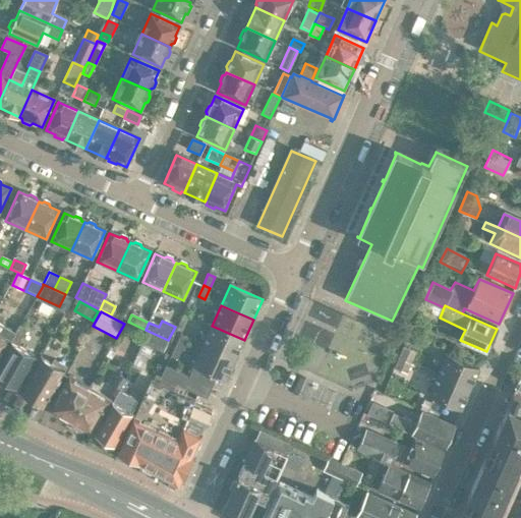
[(13,337),(10,343),(0,360),(0,381),(2,383),(7,382),(17,388),(35,358),(15,346),(25,330),(19,326),(13,337)]
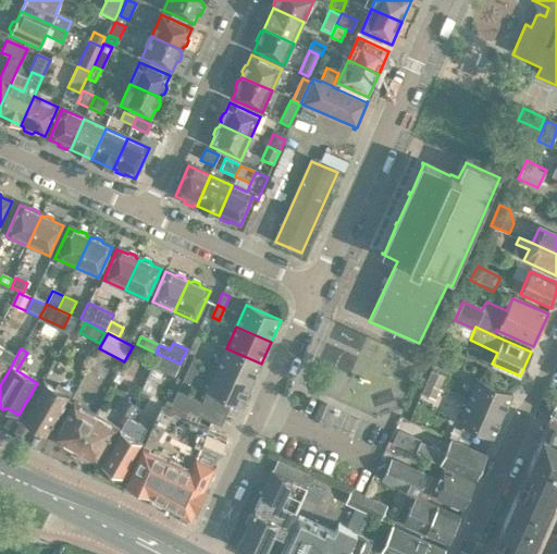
[(226,348),(217,370),(251,385),(261,364),(226,348)]
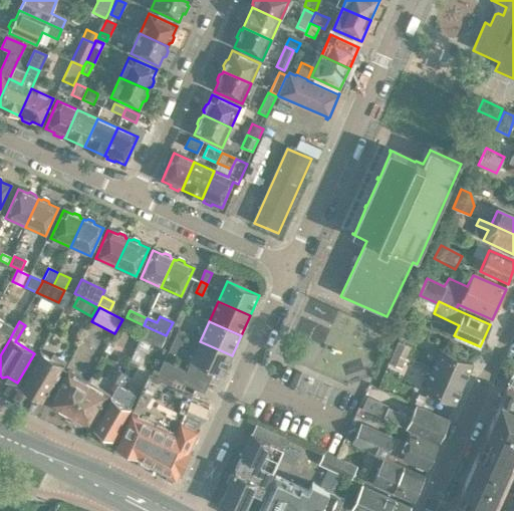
[(0,347),(6,336),(10,338),(13,332),(0,324),(0,347)]
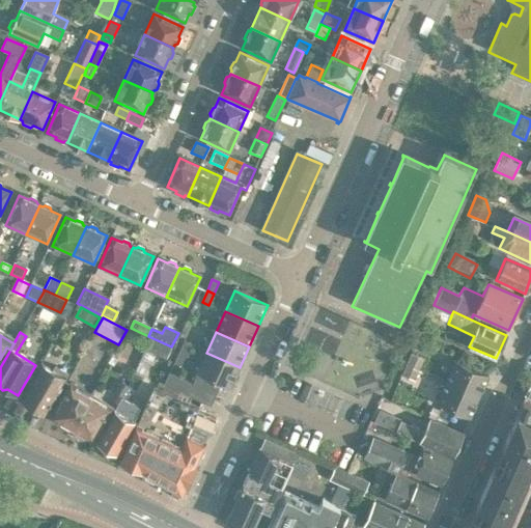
[(143,351),(164,360),(169,348),(148,338),(143,351)]
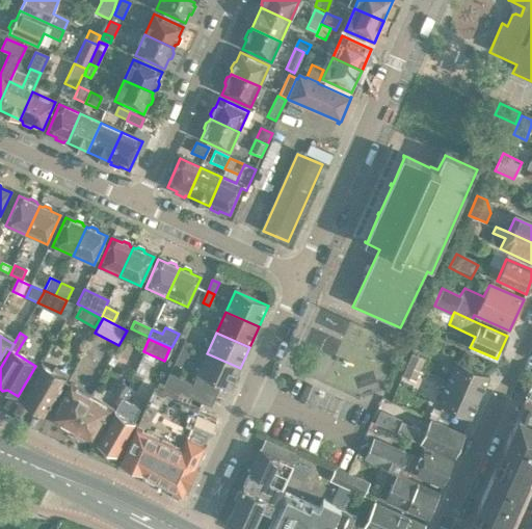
[(184,343),(179,353),(186,356),(191,345),(184,343)]
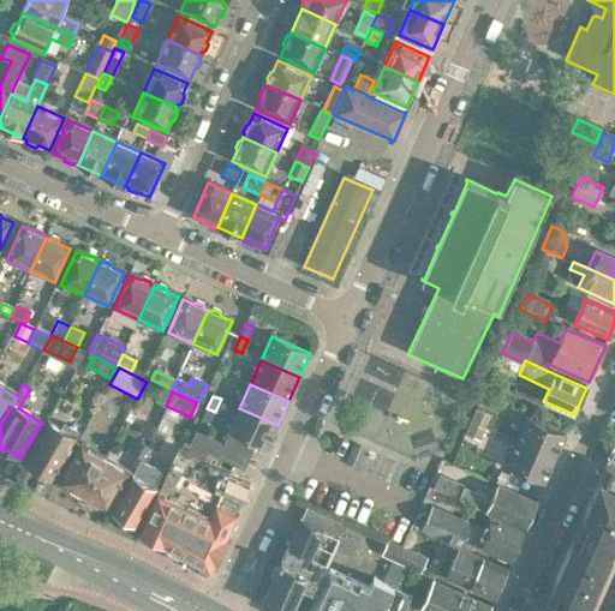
[(215,412),(207,408),(201,421),(209,425),(215,412)]
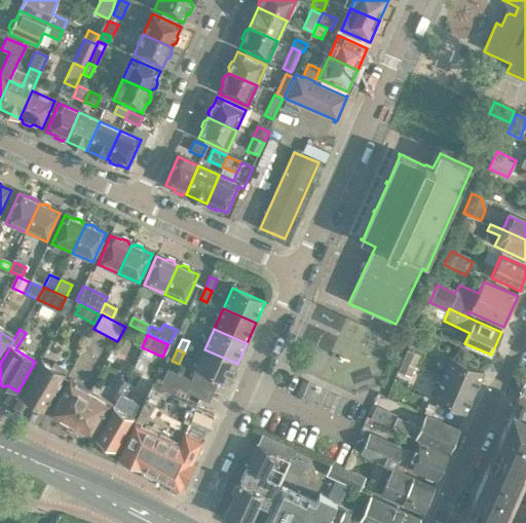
[(195,370),(219,380),(228,384),(237,364),(204,349),(195,370)]
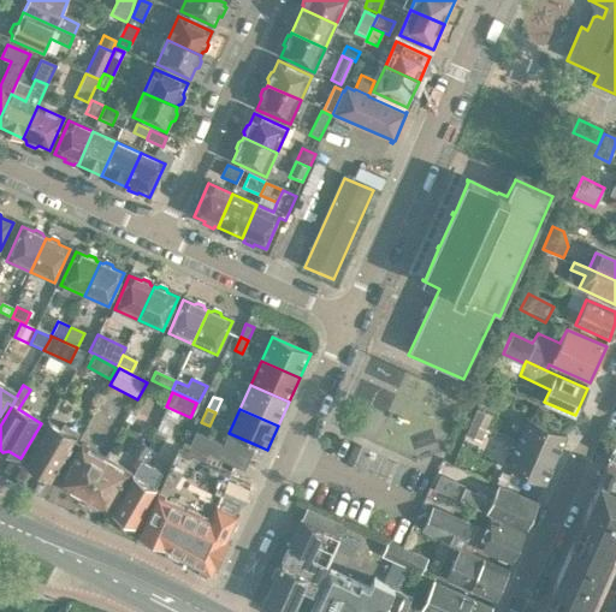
[(477,411),(471,423),(486,431),(492,417),(477,411)]
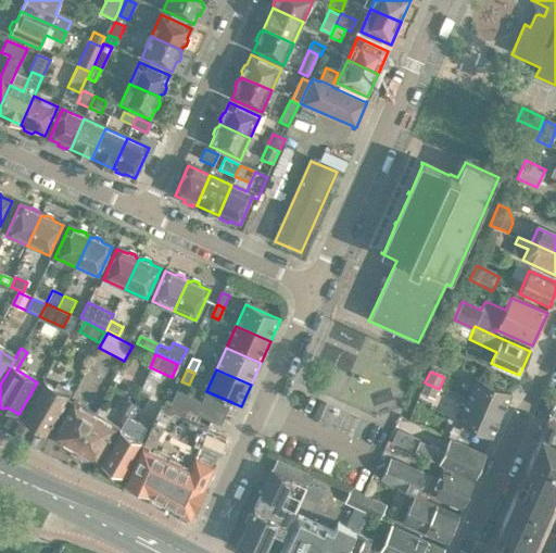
[(492,439),(510,394),(477,379),(457,424),(492,439)]
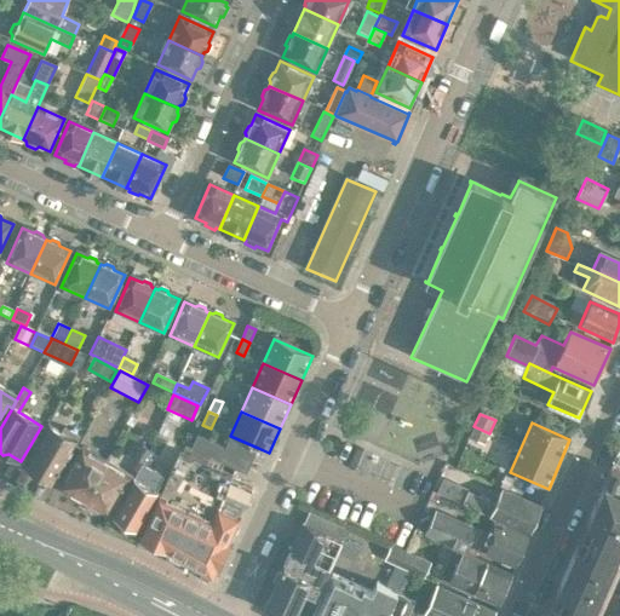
[(489,433),(474,426),(468,439),(483,447),(489,433)]
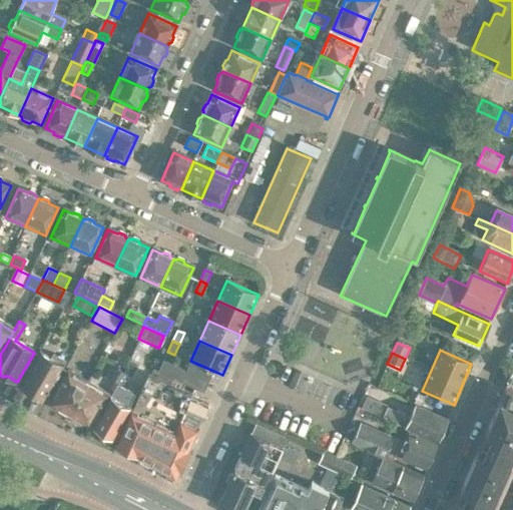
[(20,387),(43,400),(64,363),(53,356),(50,360),(39,354),(20,387)]
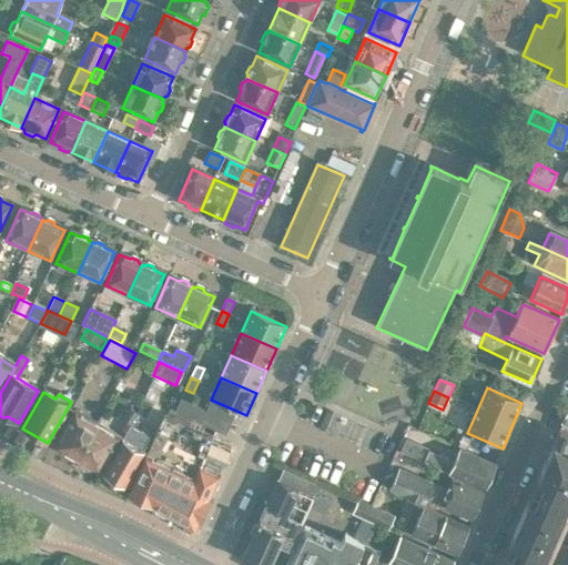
[(211,400),(205,412),(231,423),(236,411),(211,400)]
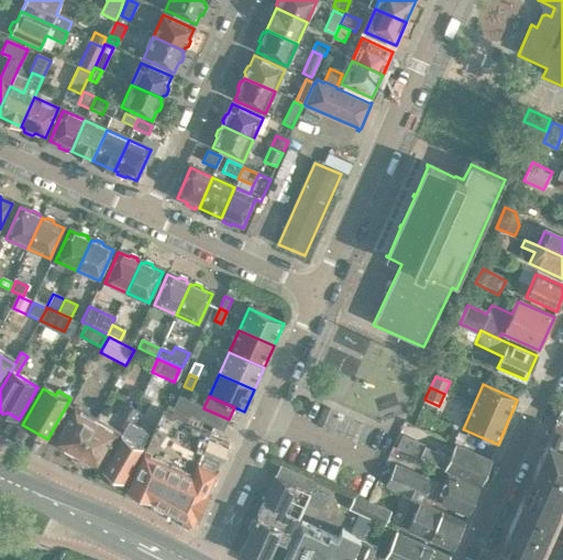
[(229,419),(203,408),(179,397),(173,409),(223,432),(229,419)]
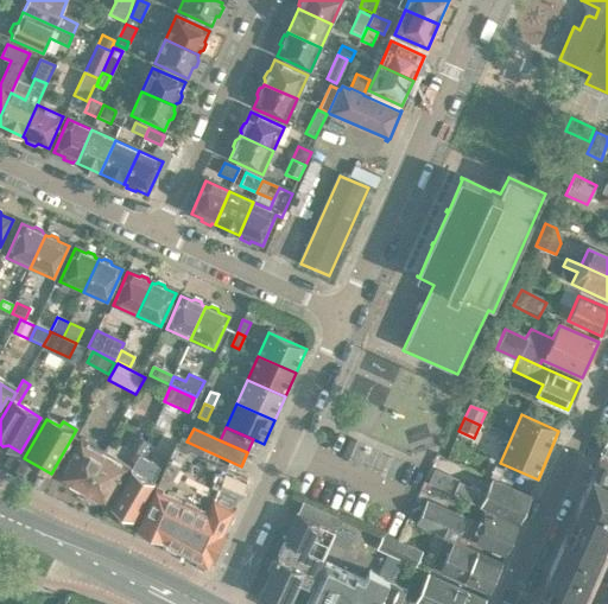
[(139,456),(147,443),(138,438),(131,451),(139,456)]
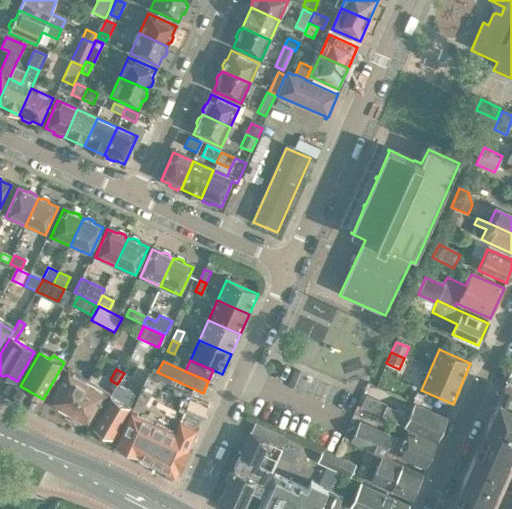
[(68,412),(70,413),(88,383),(68,371),(50,401),(60,407),(60,410),(65,413),(68,412)]
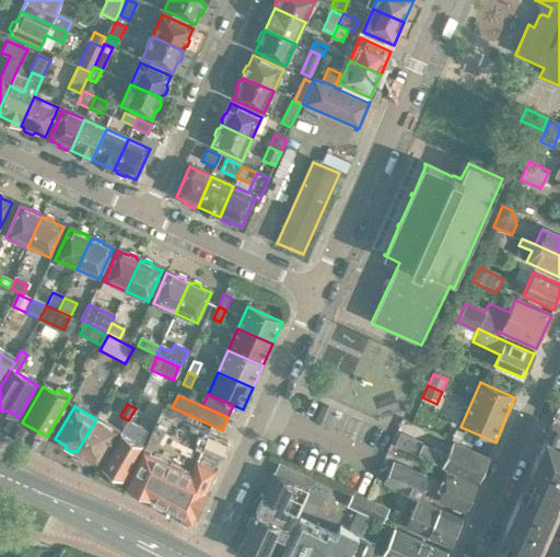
[(210,431),(162,409),(128,485),(151,496),(150,498),(174,511),(174,510),(193,521),(217,467),(220,460),(228,443),(209,436),(210,431)]
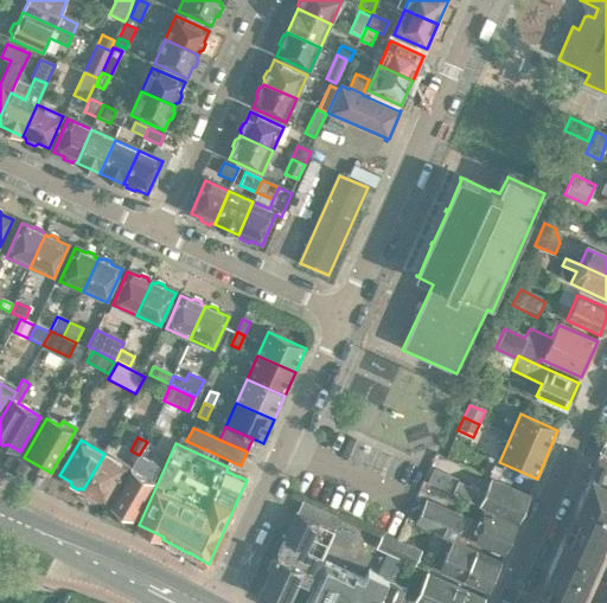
[(104,454),(83,489),(85,491),(85,494),(93,498),(96,496),(107,502),(127,467),(104,454)]
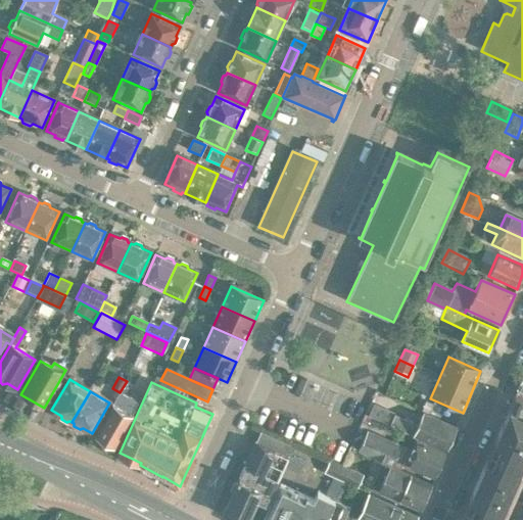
[(120,392),(112,405),(95,435),(99,438),(100,441),(106,444),(109,443),(114,446),(130,421),(137,404),(120,392)]
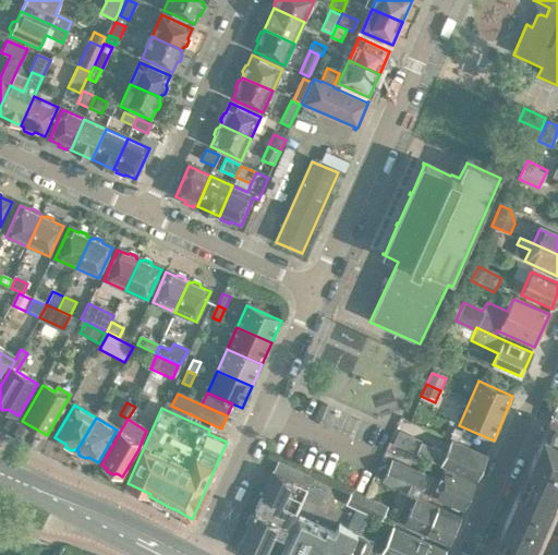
[(557,554),(557,426),(549,423),(489,554),(557,554)]
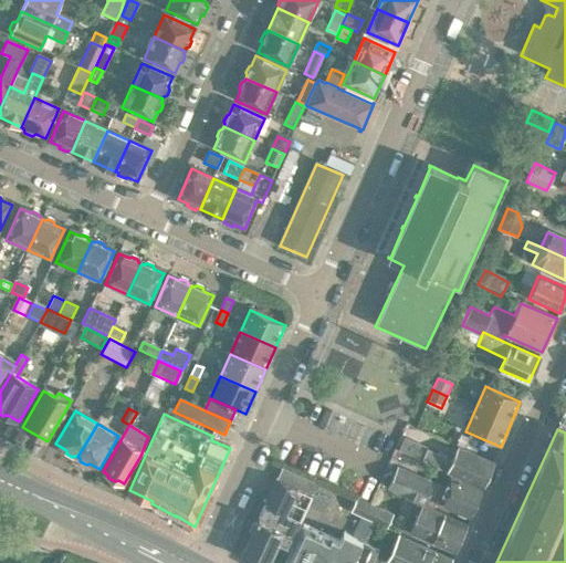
[(460,436),(456,446),(463,449),(468,439),(460,436)]
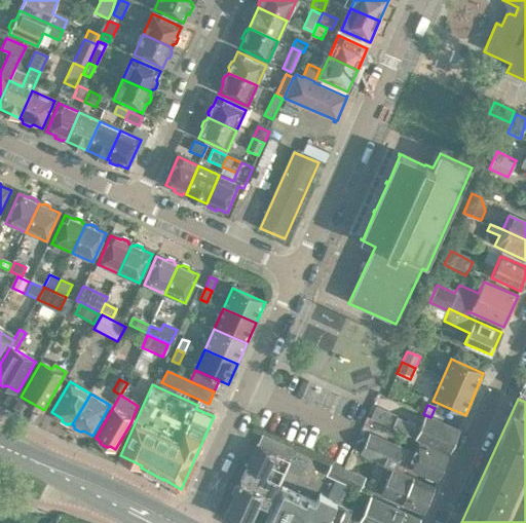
[(383,424),(391,427),(396,418),(387,414),(383,424)]
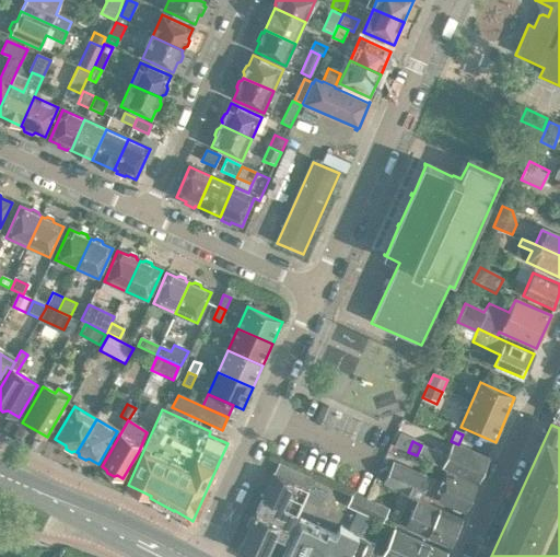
[(418,456),(477,483),(488,457),(453,442),(447,456),(422,445),(418,456)]
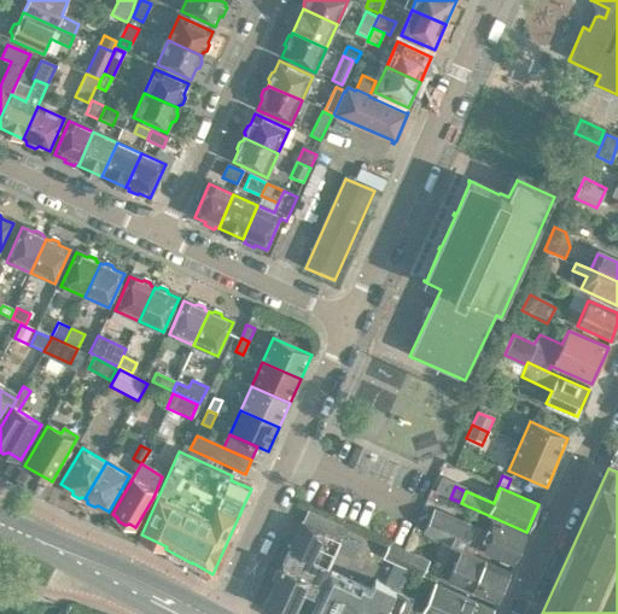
[(467,543),(513,562),(526,534),(491,519),(485,533),(433,510),(424,533),(464,550),(467,543)]
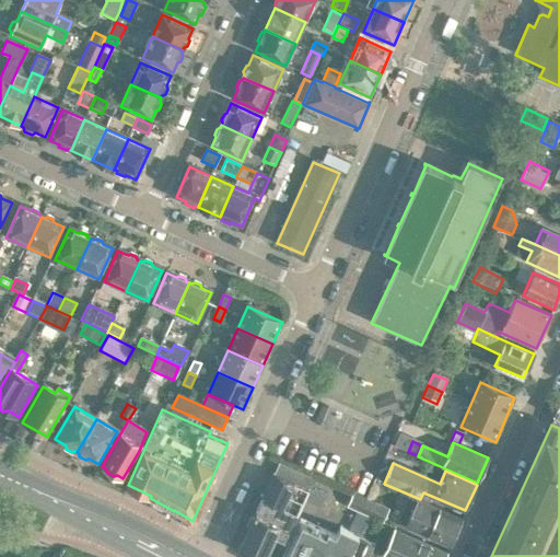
[(298,472),(293,483),(308,490),(313,479),(298,472)]
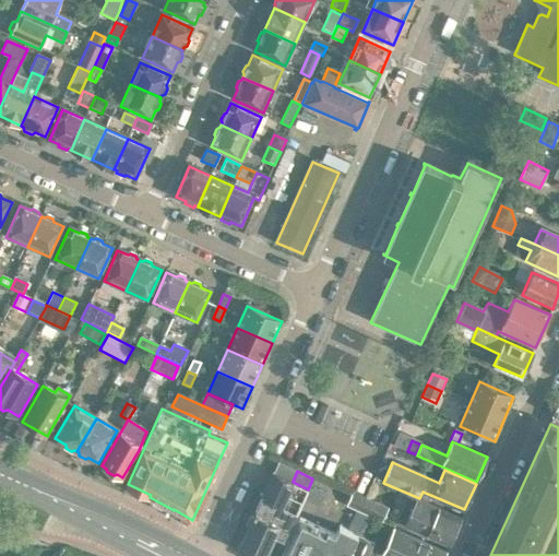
[(248,529),(244,537),(239,548),(252,555),(264,555),(280,525),(289,530),(308,489),(293,482),(273,473),(252,519),(250,518),(246,528),(248,529)]
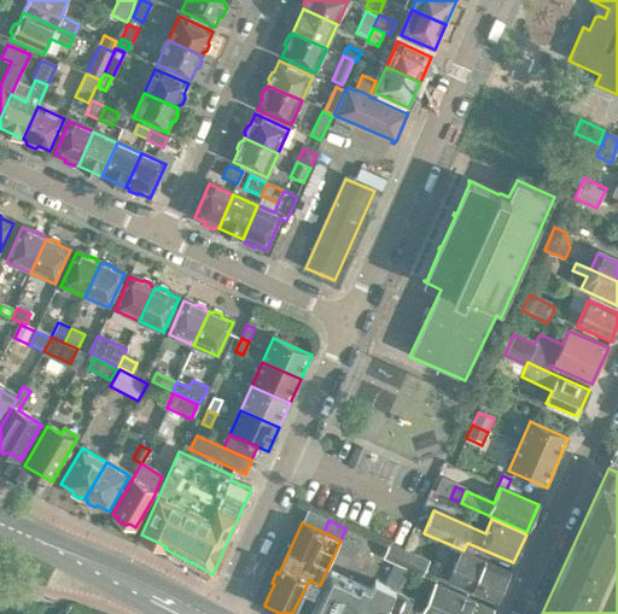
[(336,551),(354,560),(359,549),(342,541),(336,551)]
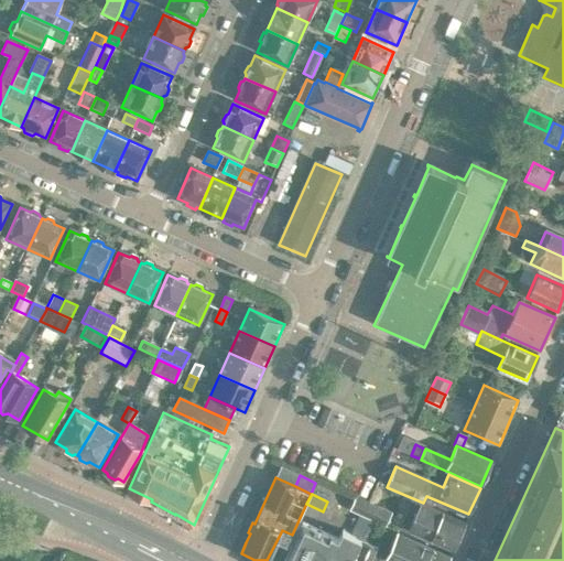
[(349,510),(370,519),(386,527),(391,514),(376,507),(368,504),(356,498),(355,497),(354,498),(349,510)]
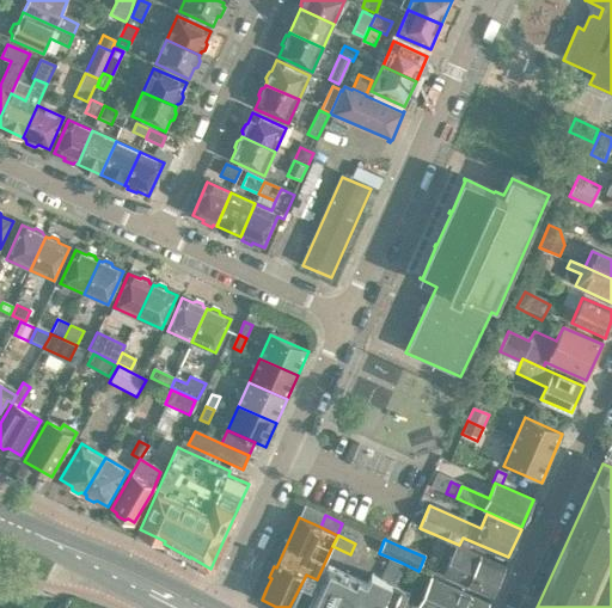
[(442,576),(491,597),(505,566),(457,545),(442,576)]
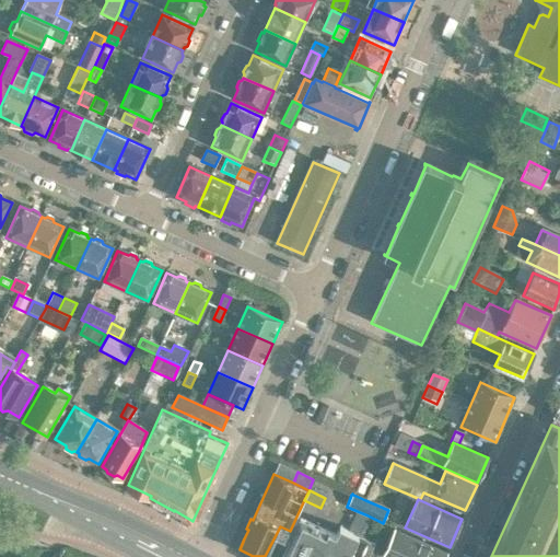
[(357,513),(348,532),(363,540),(372,520),(371,520),(366,518),(357,513)]
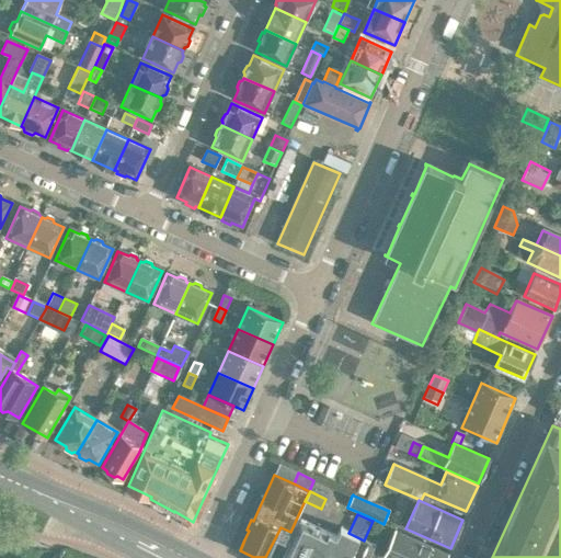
[(294,534),(283,557),(368,557),(375,545),(364,541),(348,533),(341,530),(336,538),(329,535),(300,522),(294,534)]
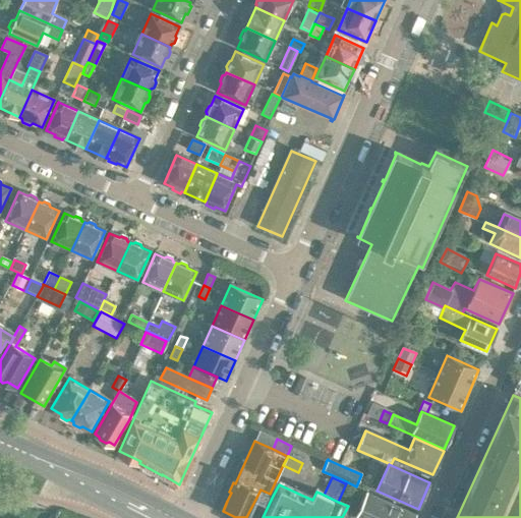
[(413,517),(415,513),(366,492),(356,517),(413,517)]
